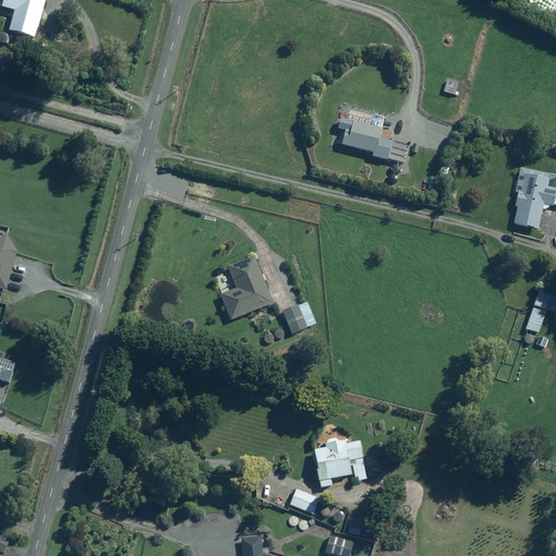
[(2,0),(1,7),(13,9),(8,31),(34,37),(43,0),(2,0)]
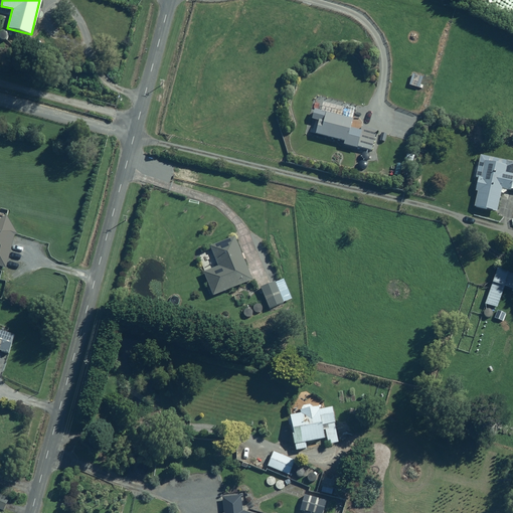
[(317,117),(313,133),(342,141),(341,146),(356,150),(357,146),(371,149),(376,131),(360,127),(360,129),(350,127),(352,119),(327,112),(325,119),(317,117)]
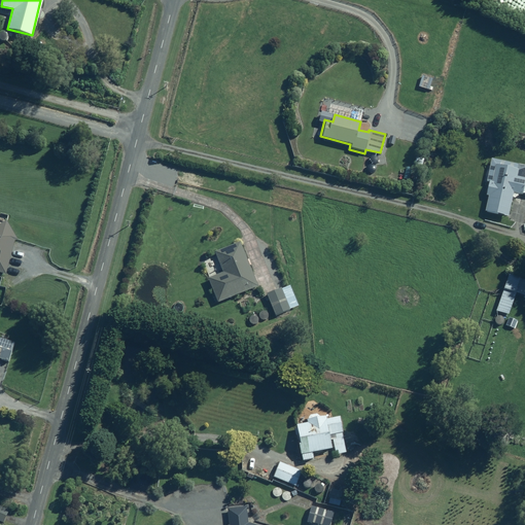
[(520,164),(491,156),(486,180),(488,180),(485,195),(488,195),(484,210),(508,216),(513,197),(517,197),(518,193),(524,194),(524,162),(521,161),(520,164)]
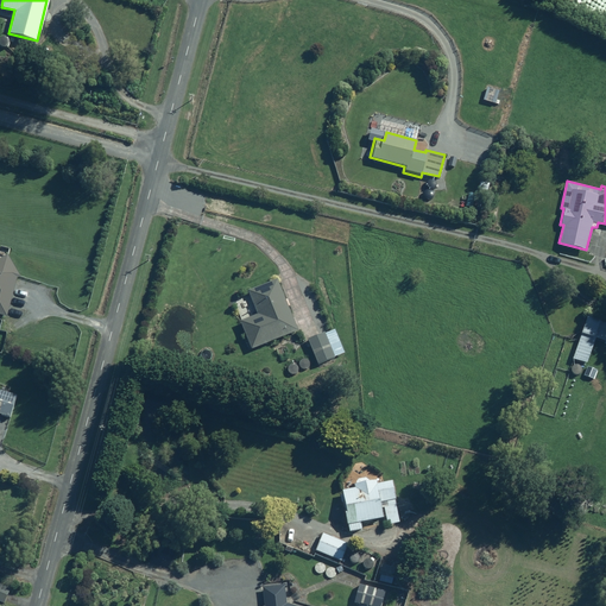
[(256,313),(240,319),(251,348),(297,332),(278,281),(247,292),(256,313)]
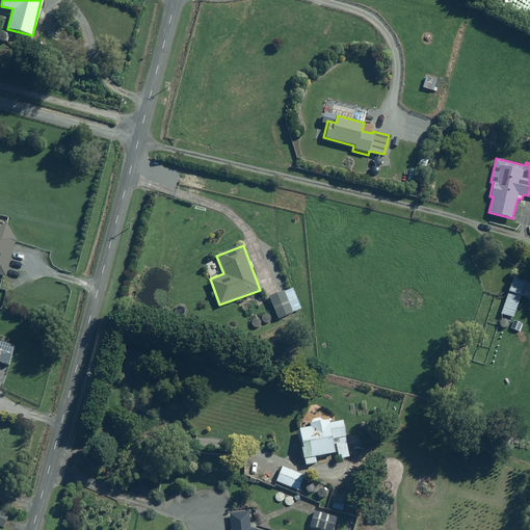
[(529,281),(514,275),(501,312),(513,316),(521,296),(529,298),(529,281)]
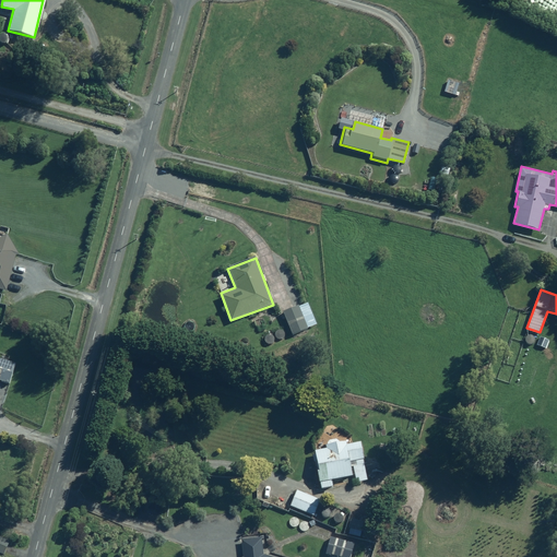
[(298,305),(283,311),(293,334),(308,328),(298,305)]
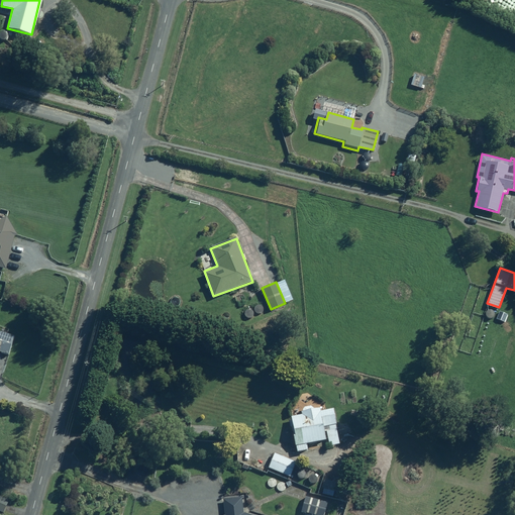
[(13,335),(0,330),(0,352),(7,355),(13,335)]
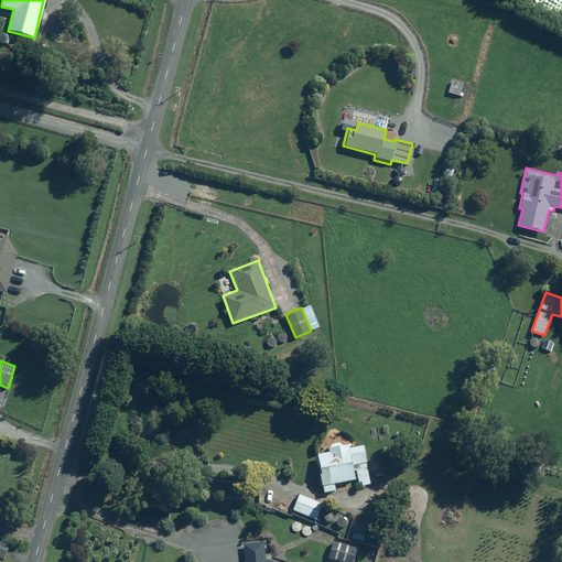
[(336,490),(335,483),(357,478),(358,486),(370,484),(364,445),(350,447),(349,443),(319,450),(320,453),(315,454),(322,493),(336,490)]
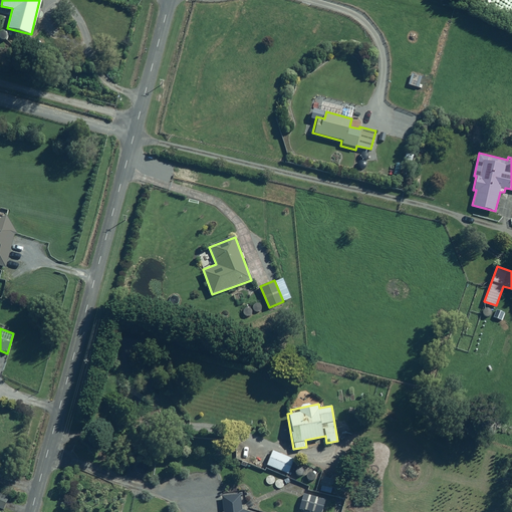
[(272,450),(267,464),(289,472),(294,458),(272,450)]
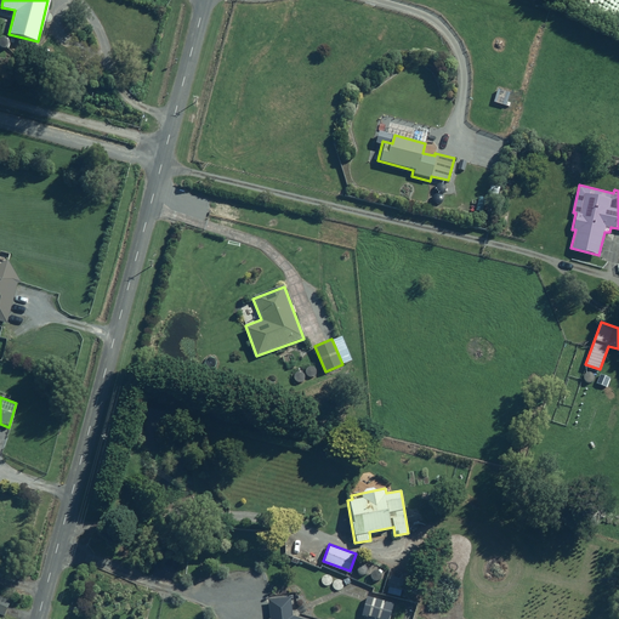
[(0,594),(0,612),(4,614),(12,601),(0,594)]
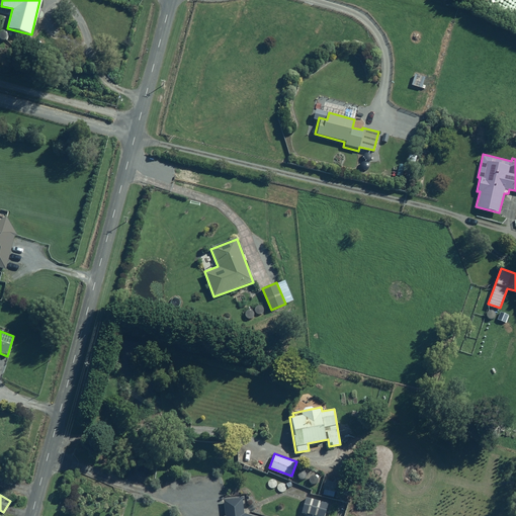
[(306,496),(302,512),(316,515),(324,515),(329,503),(306,496)]
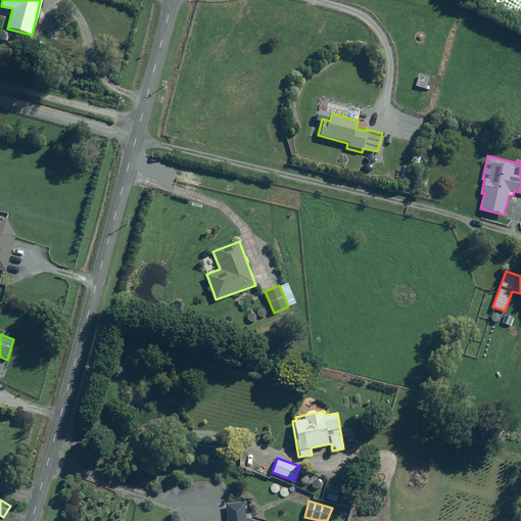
[(228,520),(225,520),(256,520),(246,518),(244,503),(227,504),(228,520)]
